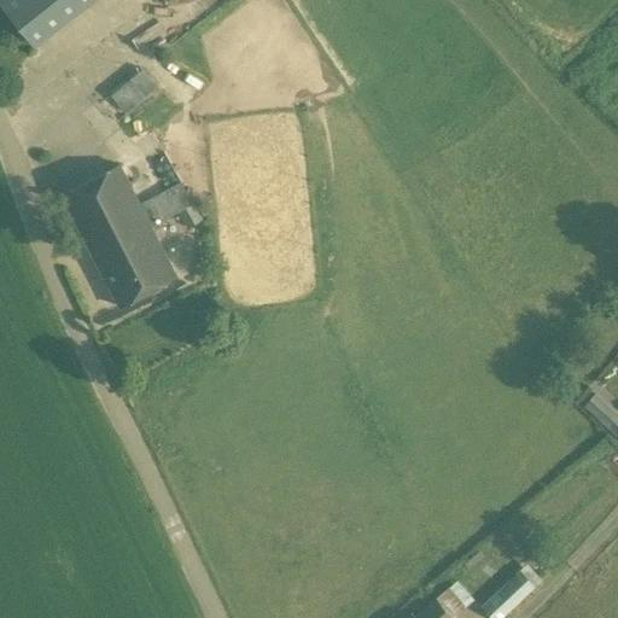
[(0,0),(0,5),(35,48),(95,0),(0,0)]
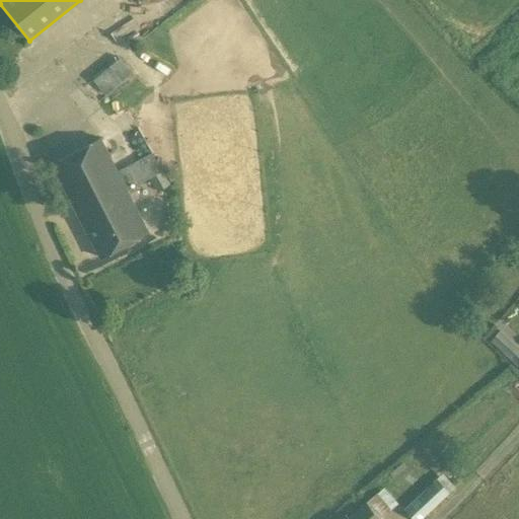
[(105,94),(131,72),(116,55),(90,77),(105,94)]
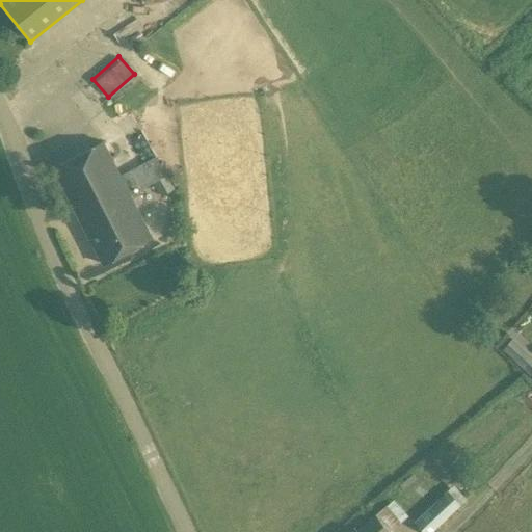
[(155,156),(120,176),(102,142),(52,168),(102,265),(128,251),(131,254),(138,249),(139,245),(152,239),(129,194),(152,182),(160,196),(173,189),(155,156)]
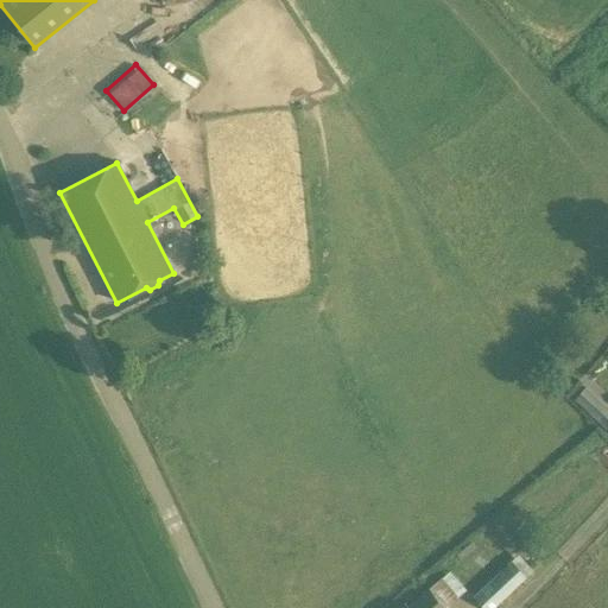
[(571,398),(607,431),(607,406),(584,384),(571,398)]
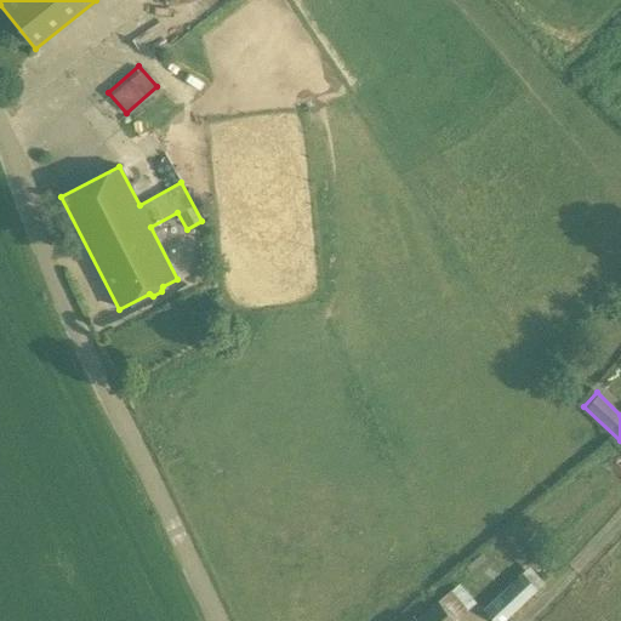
[(438,598),(414,620),(412,619),(409,620),(456,620),(455,620),(477,602),(460,584),(474,571),(479,576),(523,542),(512,529),(468,563),(467,562),(461,567),(459,563),(429,588),(438,598)]
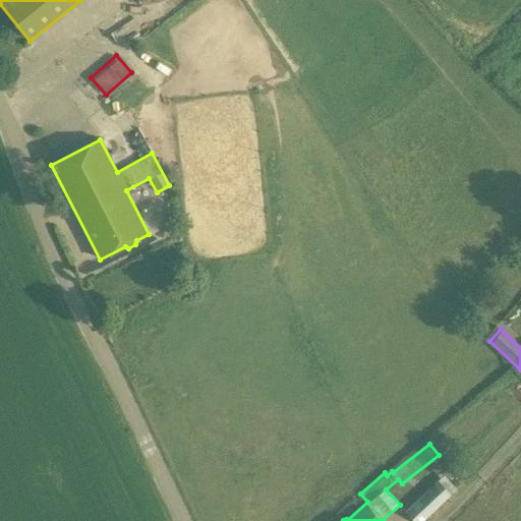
[(444,475),(438,480),(405,512),(413,520),(422,520),(451,495),(457,489),(444,475)]
